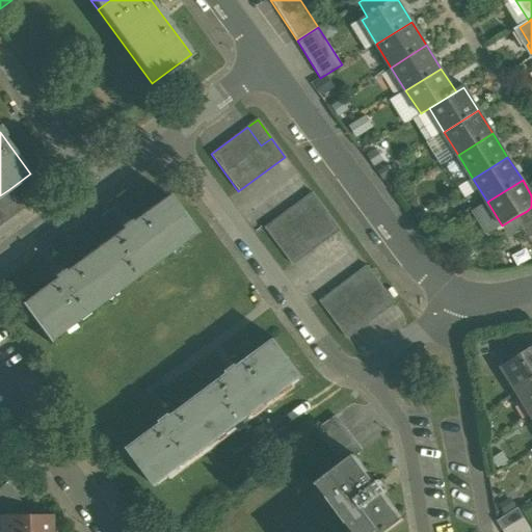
[(0,195),(0,224),(23,208),(9,189),(0,195)]
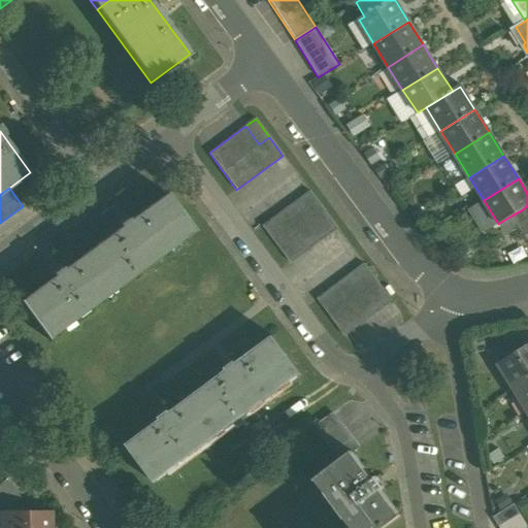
[(310,192),(264,226),(290,262),(337,228),(310,192)]
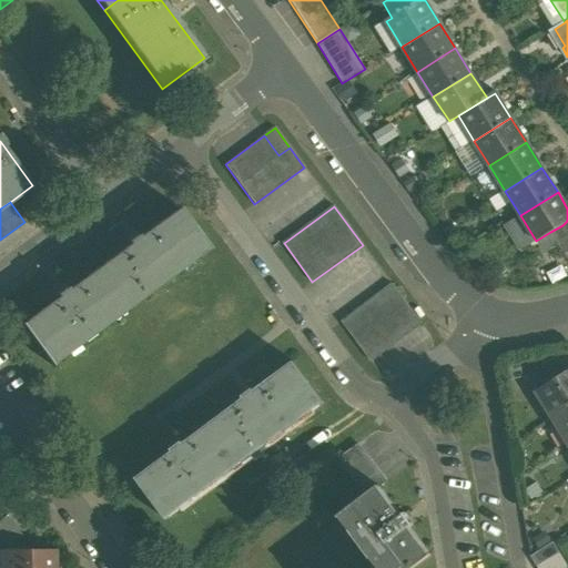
[(179,208),(140,237),(138,235),(128,243),(129,244),(98,267),(129,308),(209,249),(179,208)]
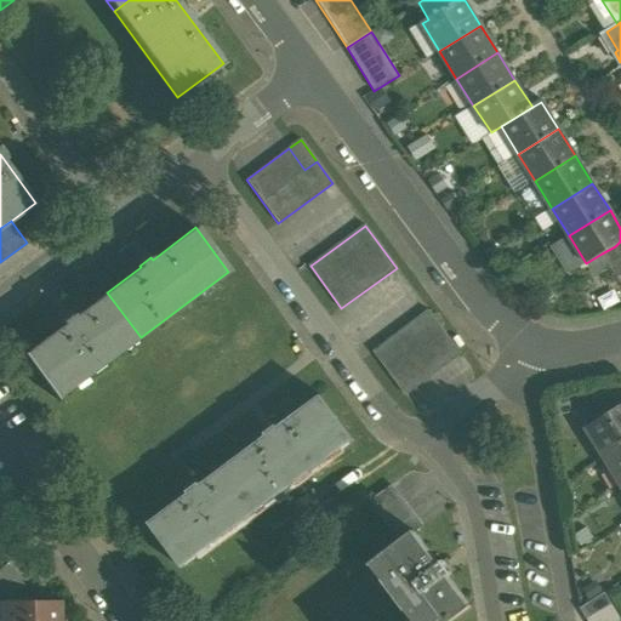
[(620,275),(620,256),(615,246),(602,254),(617,279),(620,275)]
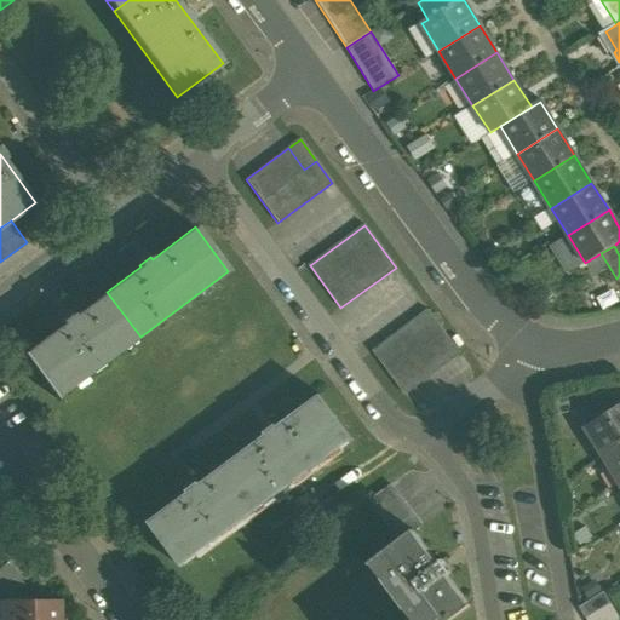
[(107,292),(74,316),(73,314),(62,322),(63,325),(23,354),(57,399),(141,337),(107,292)]
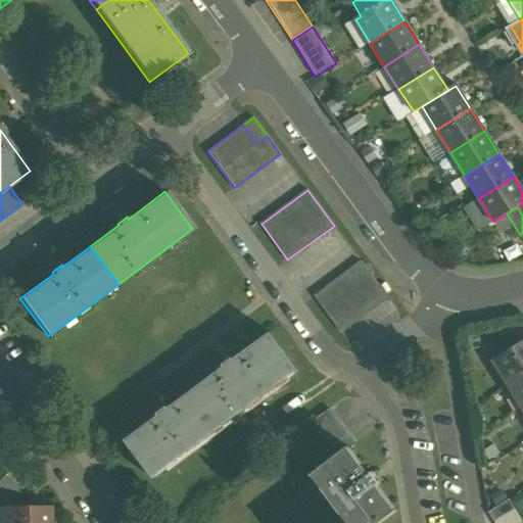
[(387,298),(361,263),(315,296),(341,332),(387,298)]
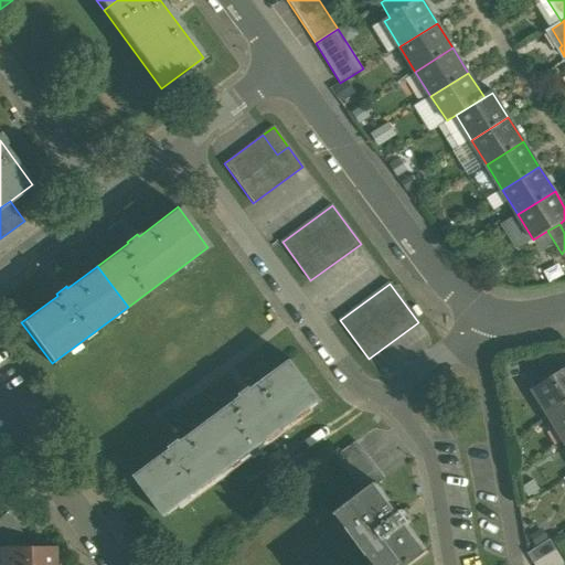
[(564,348),(541,363),(550,379),(564,368),(564,348)]
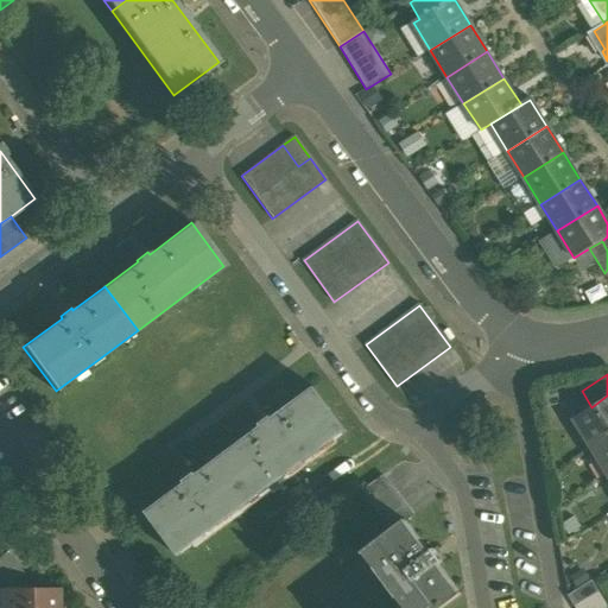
[(314,388),(272,419),(270,417),(259,425),(260,426),(227,451),(260,495),(346,431),(314,388)]
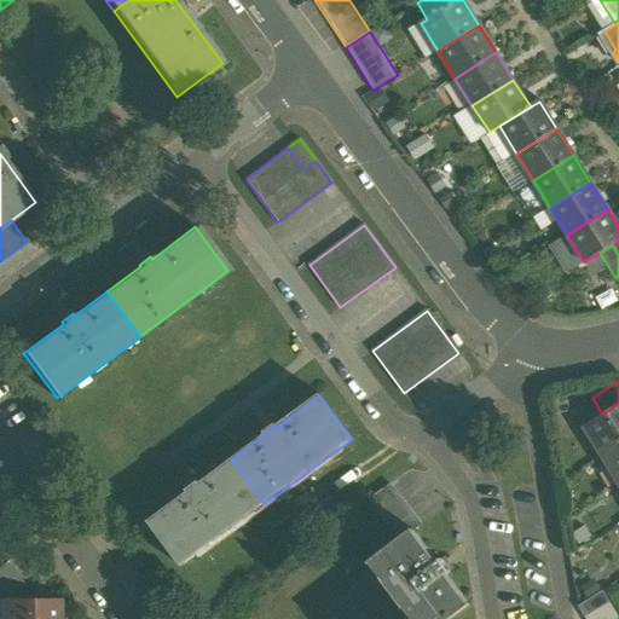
[(618,403),(602,415),(583,427),(591,439),(593,438),(602,453),(600,455),(601,456),(618,444),(618,403)]
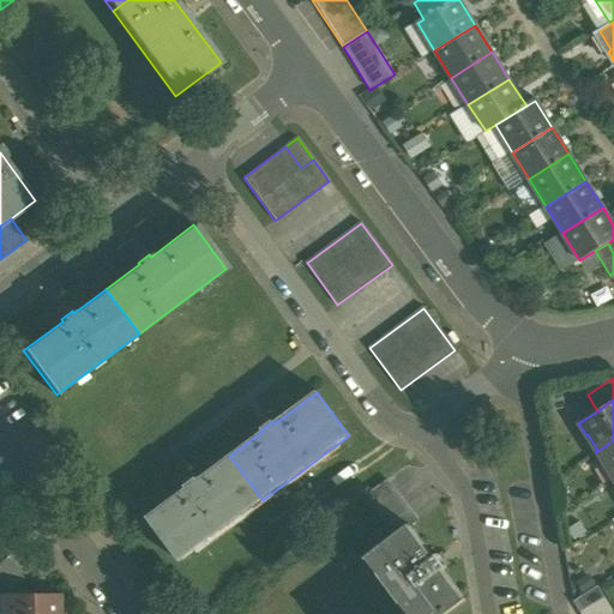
[(613,440),(596,452),(603,464),(609,461),(613,469),(613,440)]
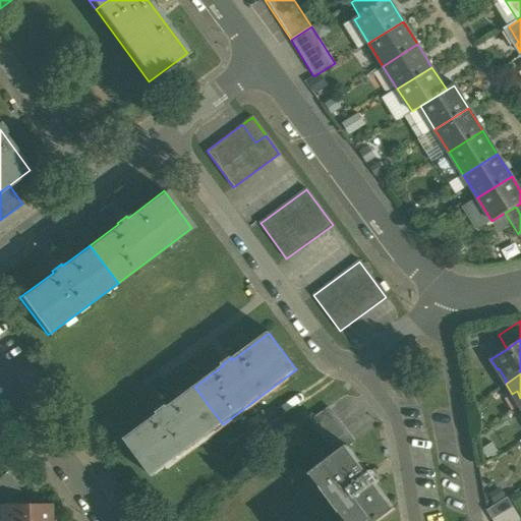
[(194,387),(167,407),(166,405),(157,412),(158,414),(124,439),(153,476),(223,424),(194,387)]
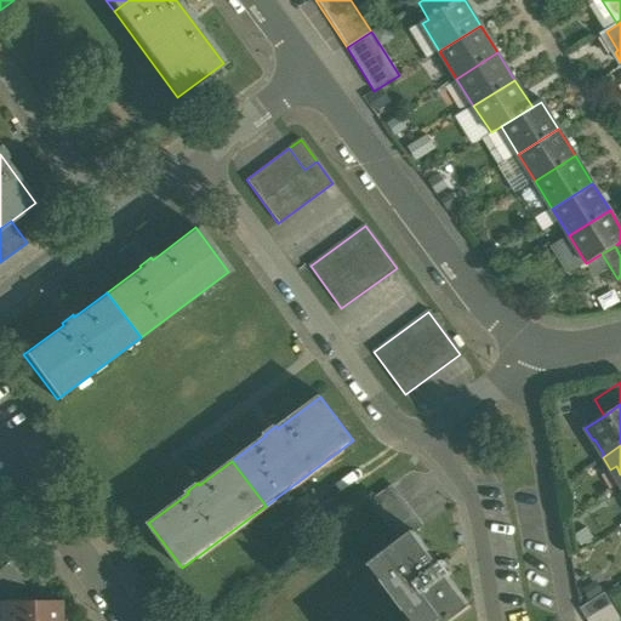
[(392,485),(371,501),(402,542),(415,533),(422,527),(392,485)]
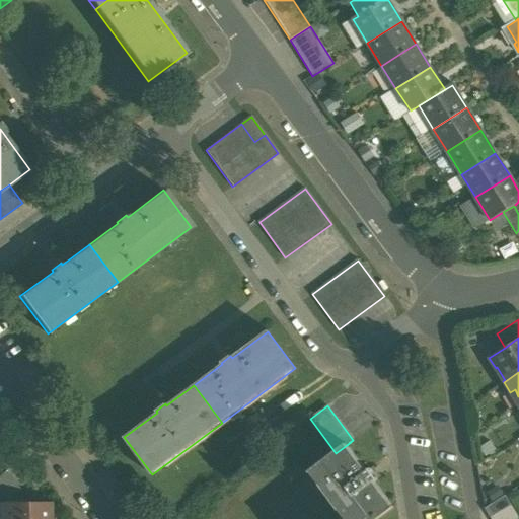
[(347,445),(336,453),(311,470),(346,518),(377,518),(393,508),(374,483),(378,480),(370,469),(367,472),(347,445)]
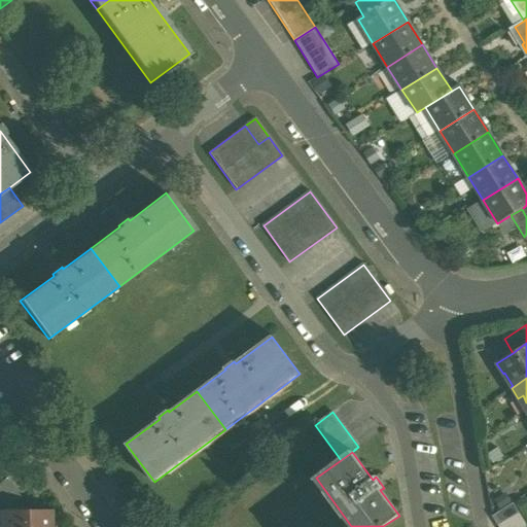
[(6,478),(0,482),(0,496),(12,488),(6,478)]
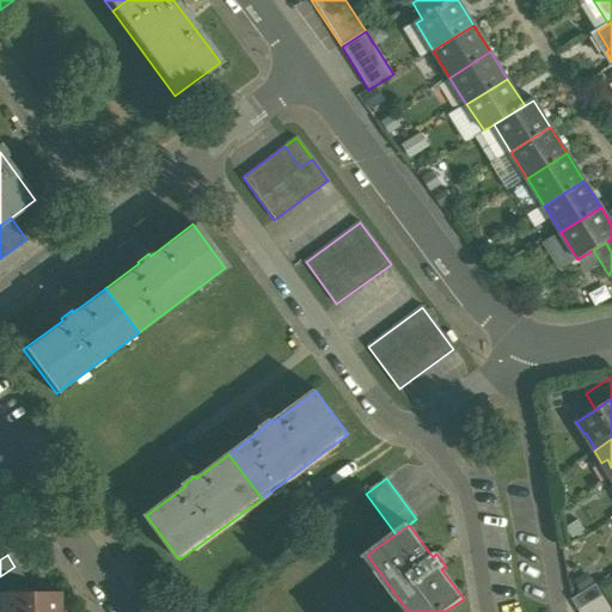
[(14,567),(0,576),(0,589),(2,593),(23,577),(14,567)]
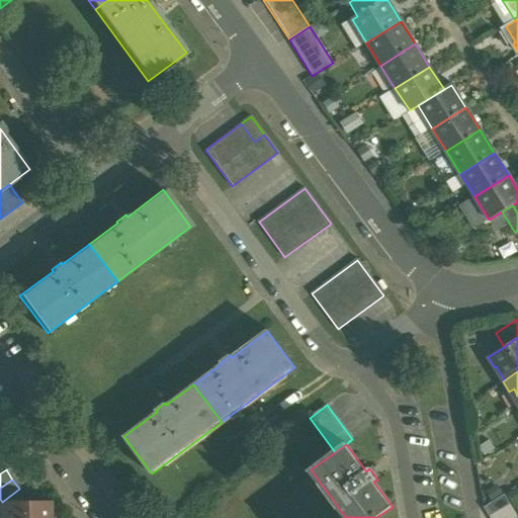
[(504,495),(484,507),(490,517),(510,505),(504,495)]
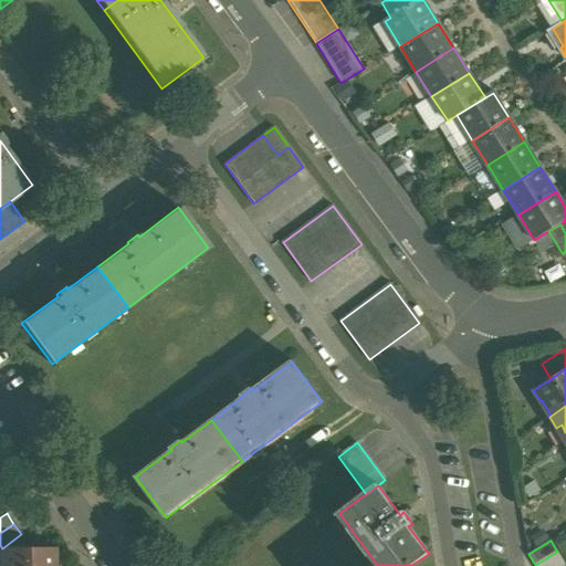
[(54,565),(55,548),(1,549),(1,565),(54,565)]
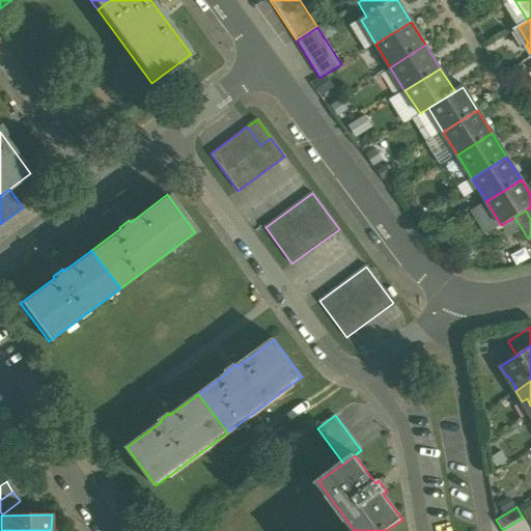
[(523,518),(502,530),(524,530),(529,528),(523,518)]
